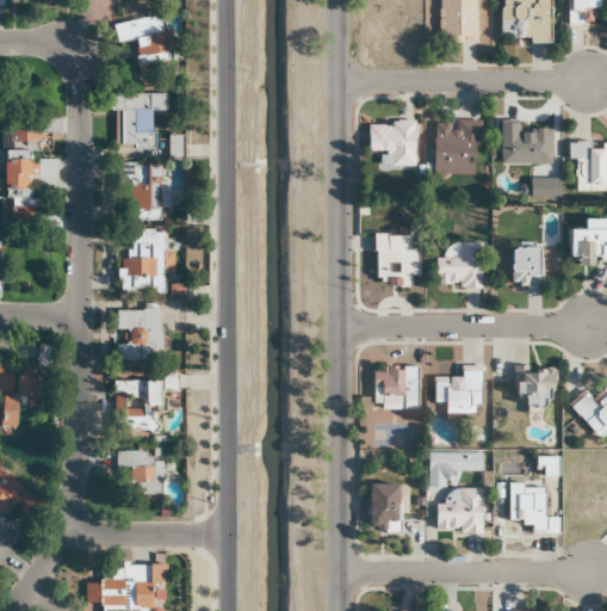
[(478,43),(477,0),(440,0),(441,43),(478,43)]
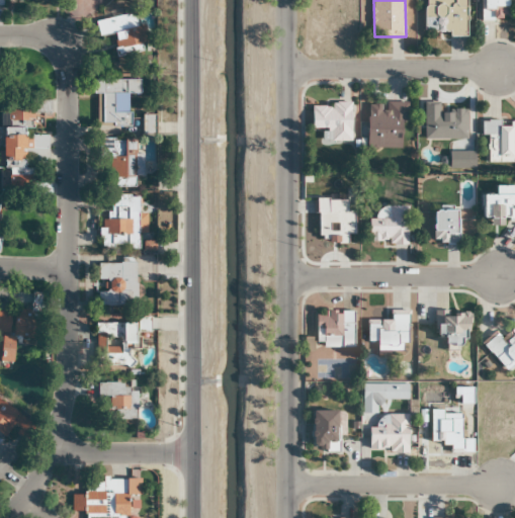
[(468,0),(426,0),(426,34),(469,34),(468,0)]
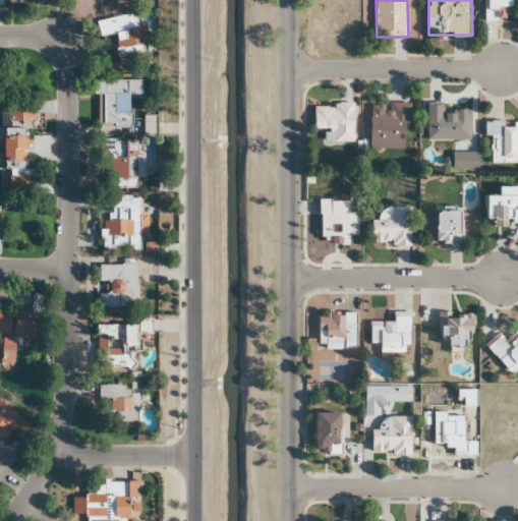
[(511,0),(485,0),(486,20),(512,20),(511,0)]
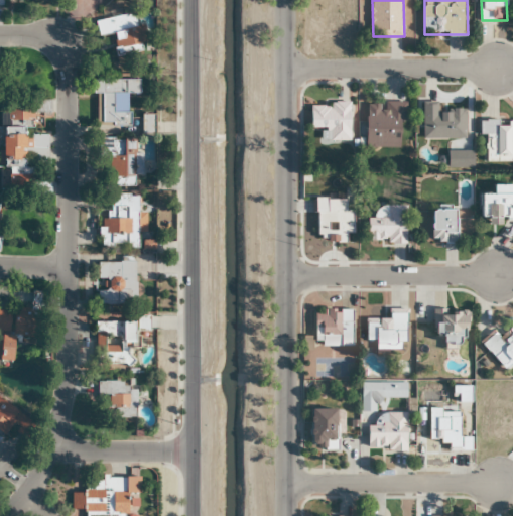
[(118,55),(150,50),(146,24),(138,25),(136,13),(101,19),(104,36),(115,34),(118,55)]
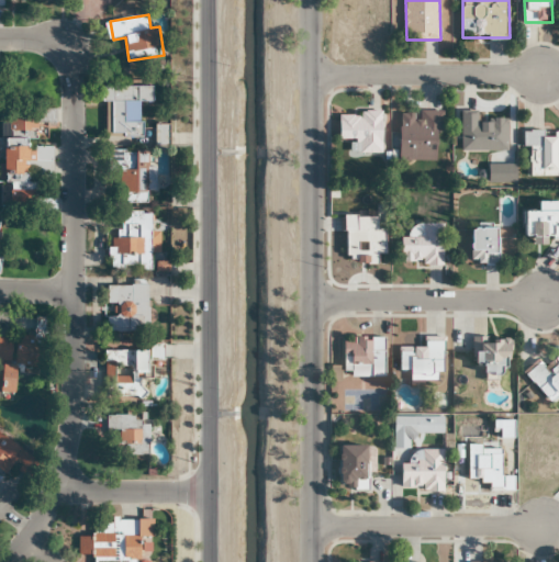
[(143,102),(154,102),(154,85),(105,86),(107,137),(143,136),(143,102)]
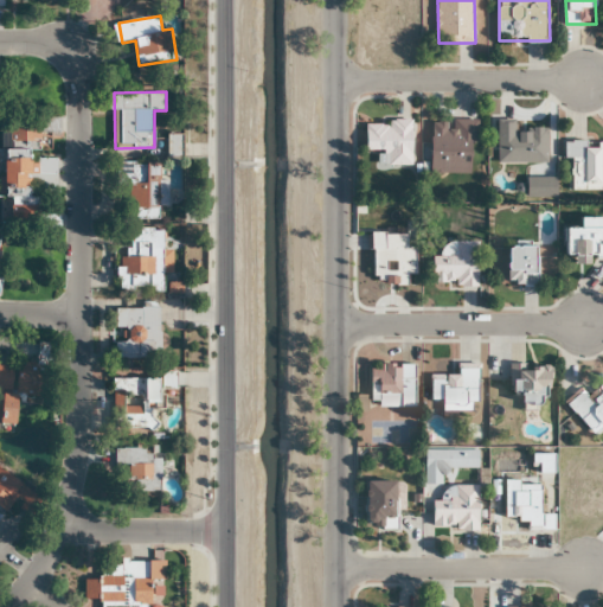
[(431,173),(472,174),(472,142),(479,144),(479,121),(431,120),(431,173)]
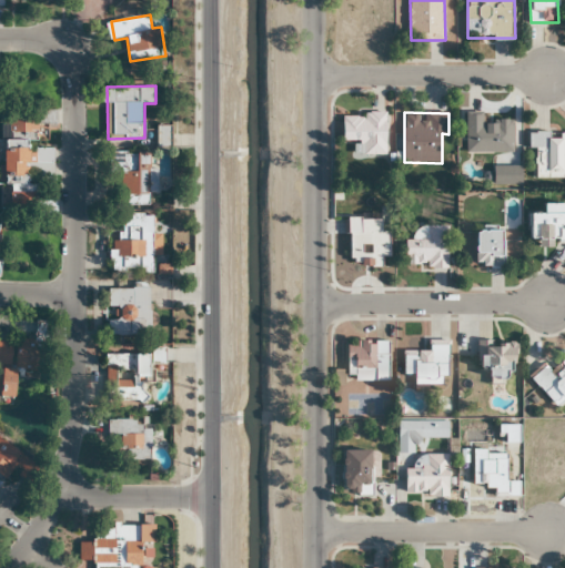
[(514,152),(514,122),(485,122),(485,112),(467,112),(467,152),(514,152)]
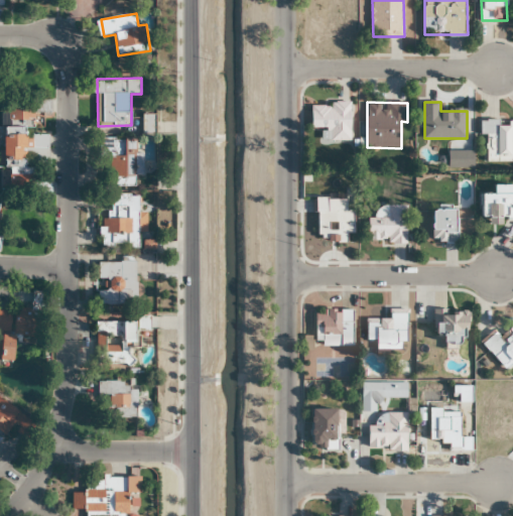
[(352,103),(312,103),(312,129),(331,129),(331,141),(352,141),(352,103)]
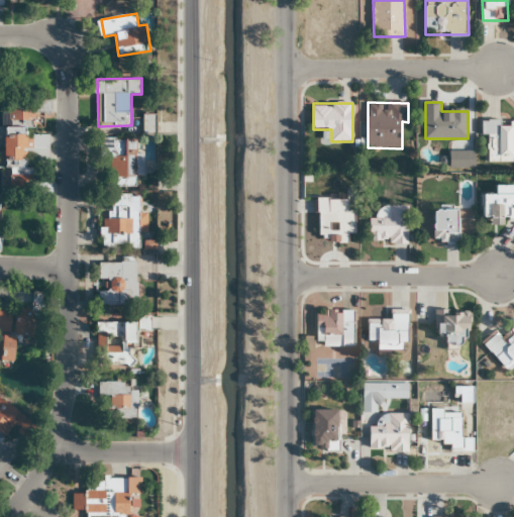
[(488,161),(513,161),(513,120),(483,120),(483,136),(488,136),(488,161)]
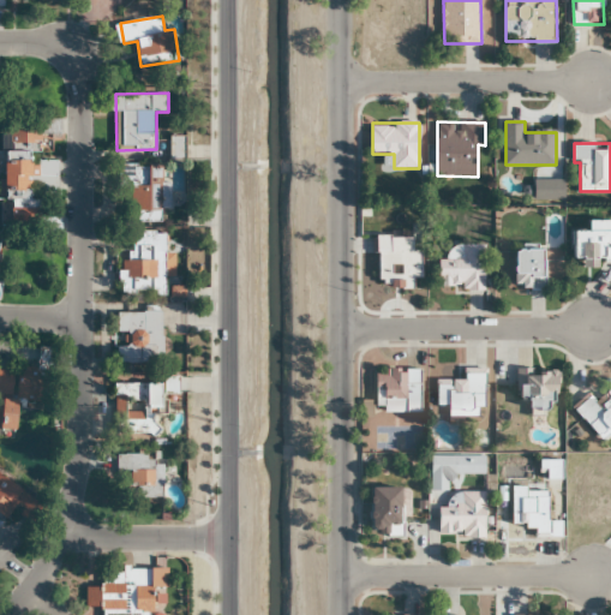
[(59,157),(4,156),(4,198),(59,198),(59,157)]
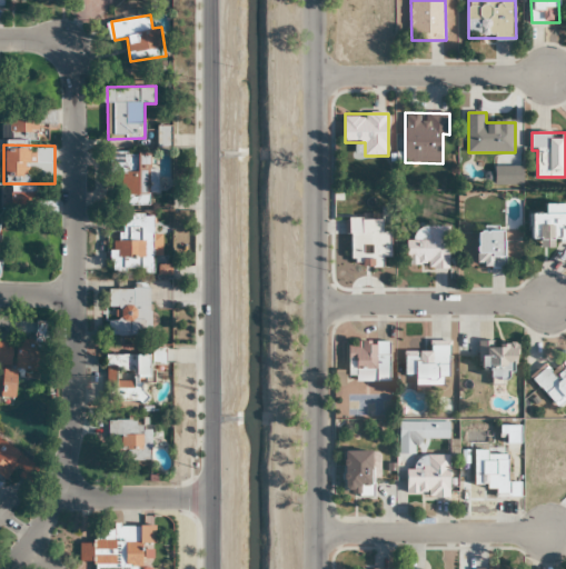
[(151,205),(150,151),(111,152),(112,205),(151,205)]
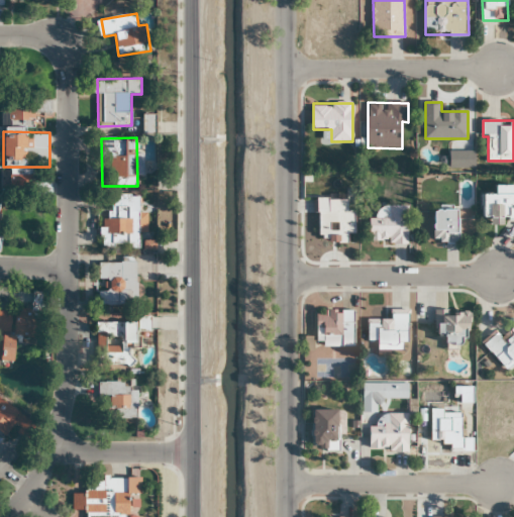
[(483,193),(483,220),(503,220),(503,217),(513,217),(513,185),(496,185),(496,193),(483,193)]
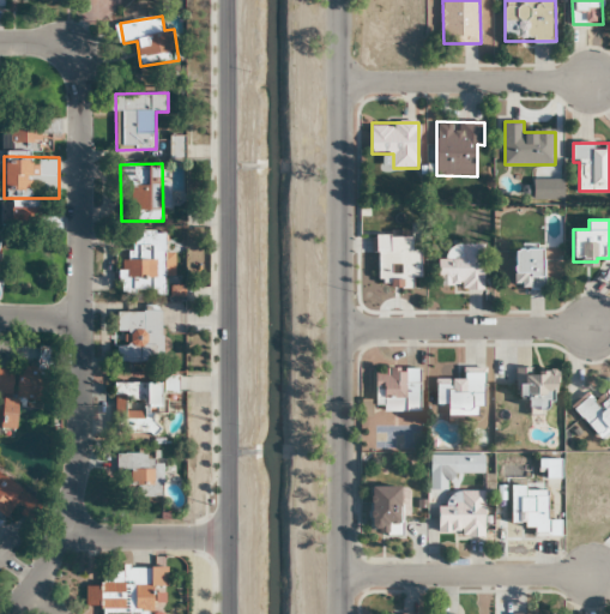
[(122,293),(168,292),(167,229),(121,230),(122,293)]
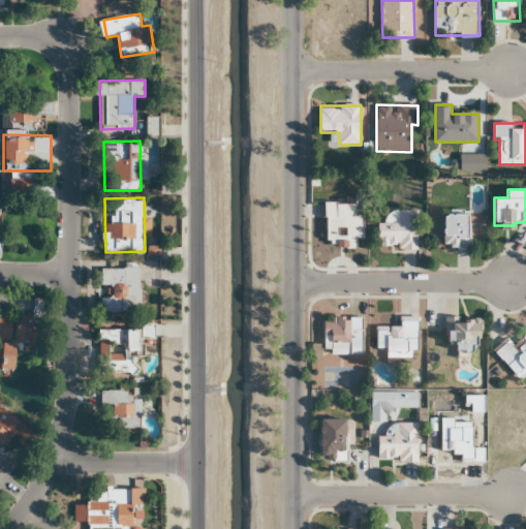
[(418,211),(387,211),(387,222),(378,222),(378,249),(418,249),(418,211)]
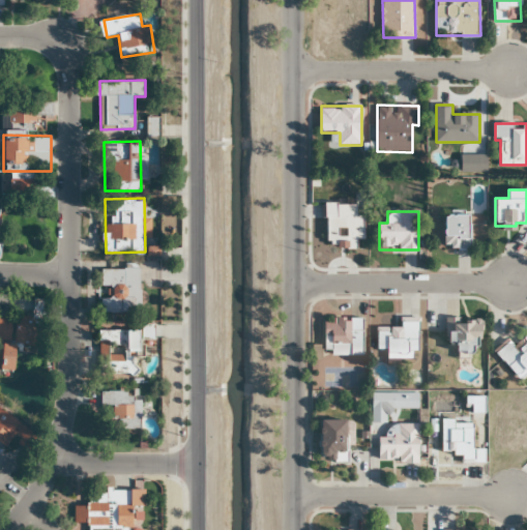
[(470,249),(471,214),(446,214),(444,249),(470,249)]
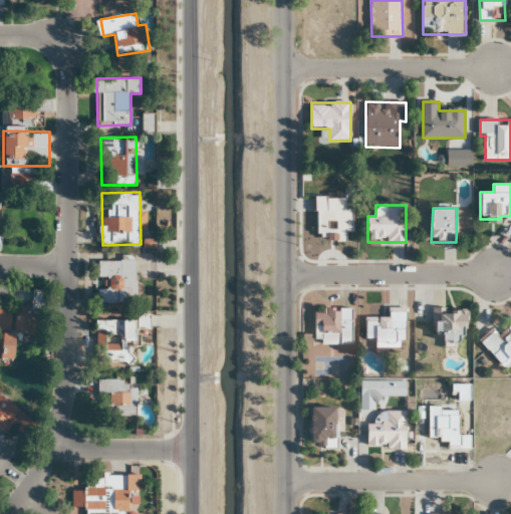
[(137,260),(99,260),(99,303),(137,303),(137,260)]
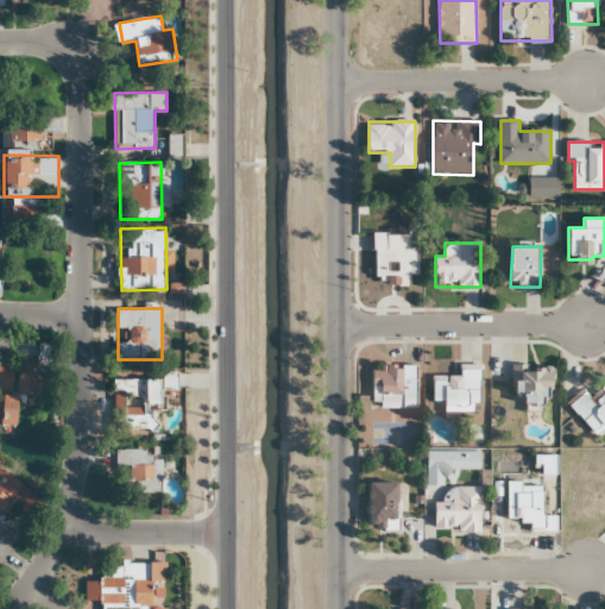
[(0,424),(17,425),(17,399),(44,399),(45,364),(0,363),(0,424)]
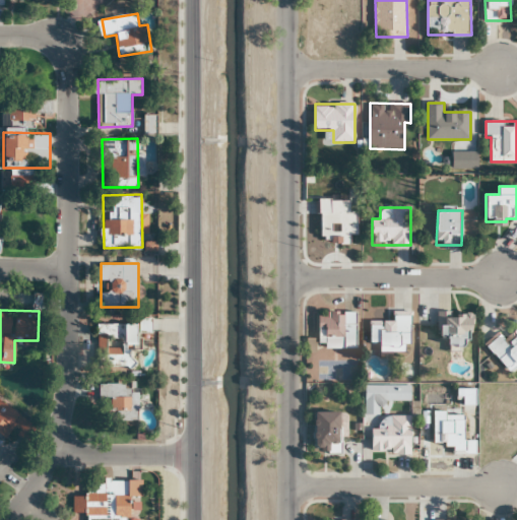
[(411,312),(393,311),(393,321),(371,321),(371,343),(380,343),(380,351),(410,352),(411,312)]
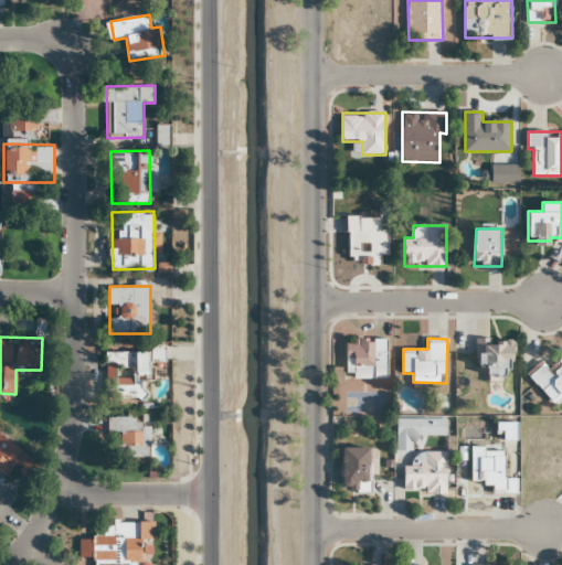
[(347,339),(347,379),(389,379),(389,339),(347,339)]
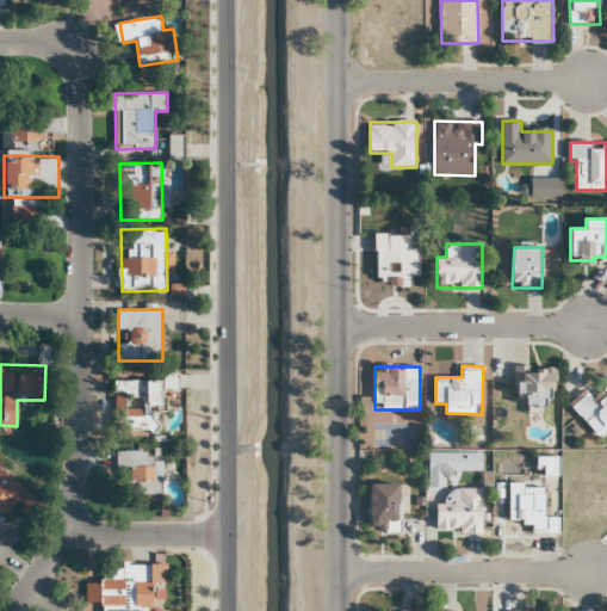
[(515,393),(527,393),(527,403),(553,403),(553,368),(515,368),(515,393)]
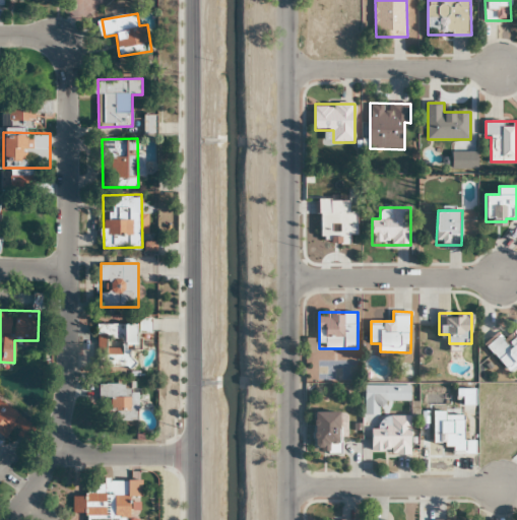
[(136,324),(99,324),(99,367),(136,368),(136,324)]
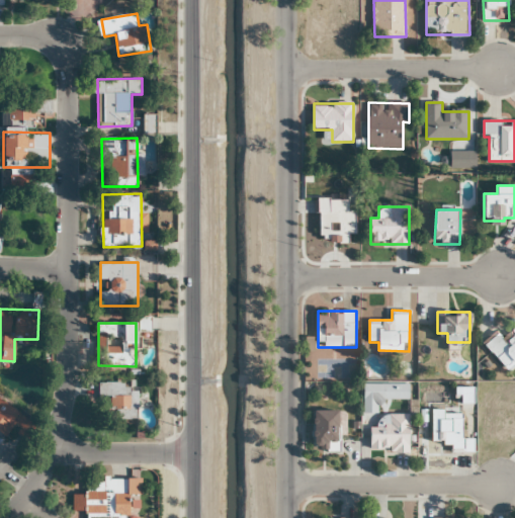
[(497,331),(484,343),(511,372),(514,368),(514,327),(504,338),(497,331)]
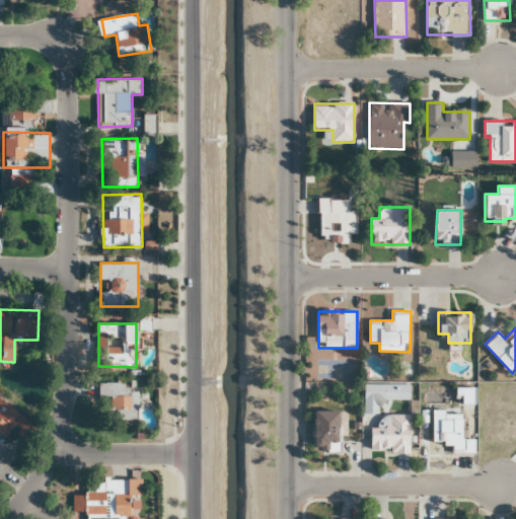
[(138,422),(139,385),(98,385),(97,422),(138,422)]
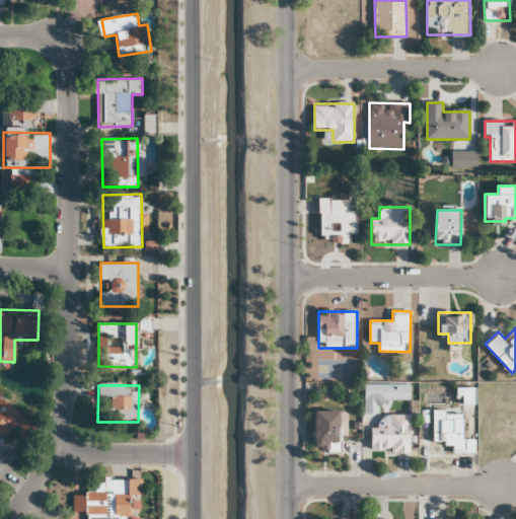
[(0,433),(6,439),(23,418),(0,398),(0,433)]
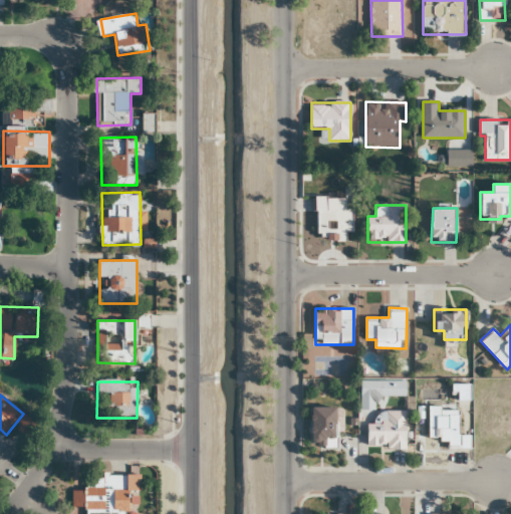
[(311,407),(311,447),(337,447),(337,407),(311,407)]
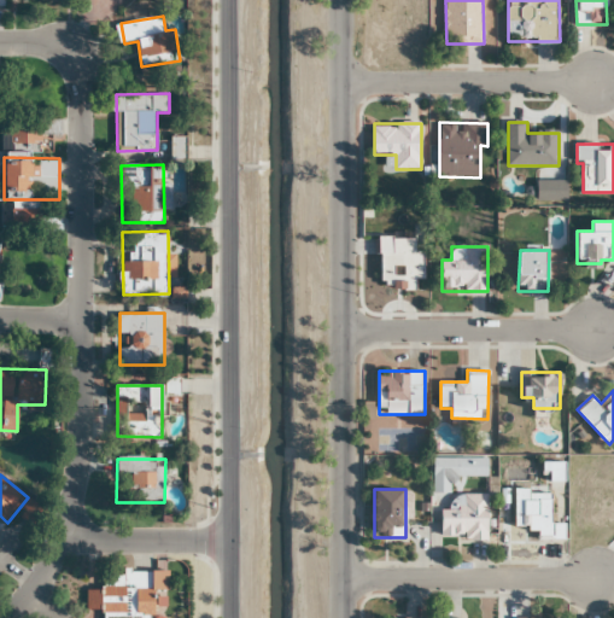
[(539,538),(567,538),(567,524),(553,524),(553,490),(516,490),(516,530),(539,530),(539,538)]
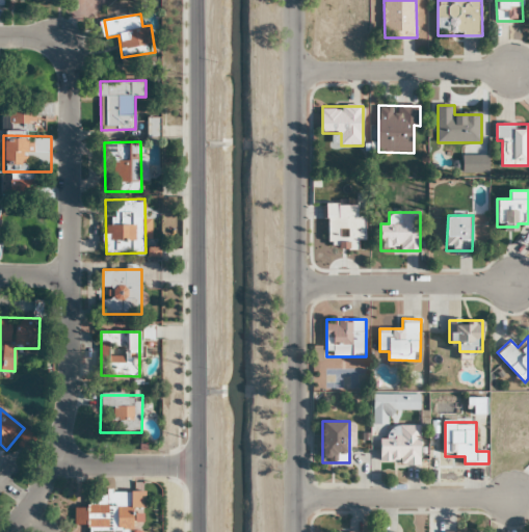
[(420,426),(389,426),(389,437),(380,437),(380,466),(420,466),(420,426)]
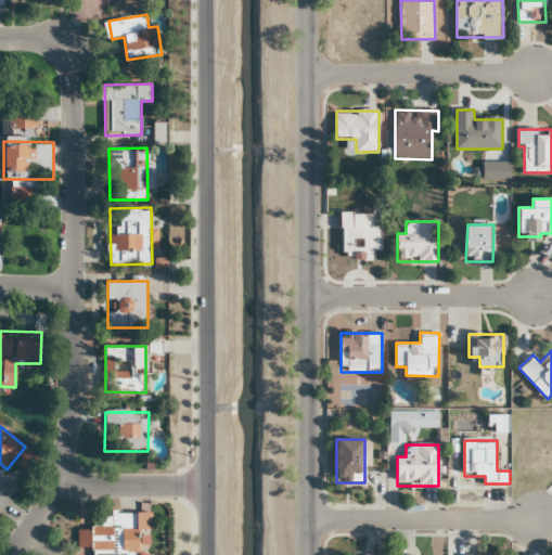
[(138,554),(138,515),(93,515),(93,554),(102,554),(101,554),(138,554)]
